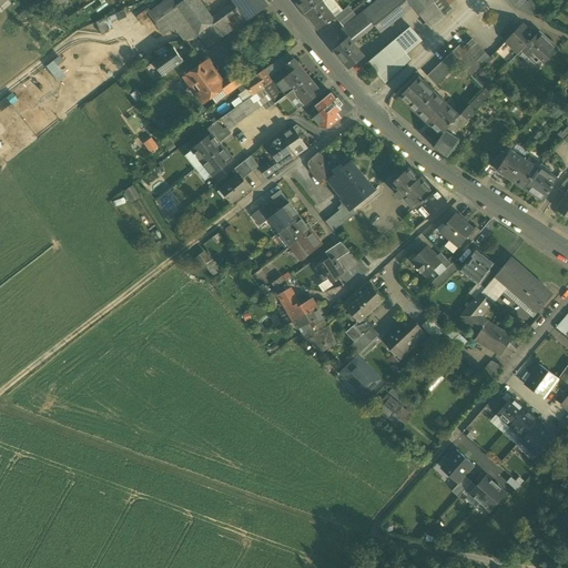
[(176,7),(184,0),(165,0),(150,11),(148,9),(145,10),(154,23),(176,7)]
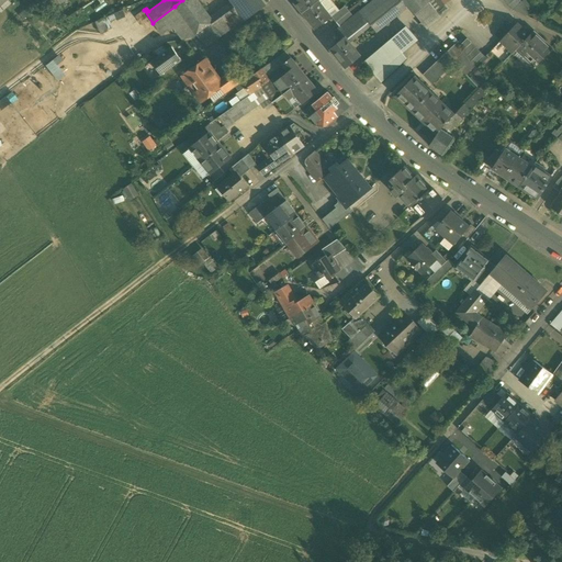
[(182,0),(175,7),(189,24),(204,13),(193,0),(182,0)]
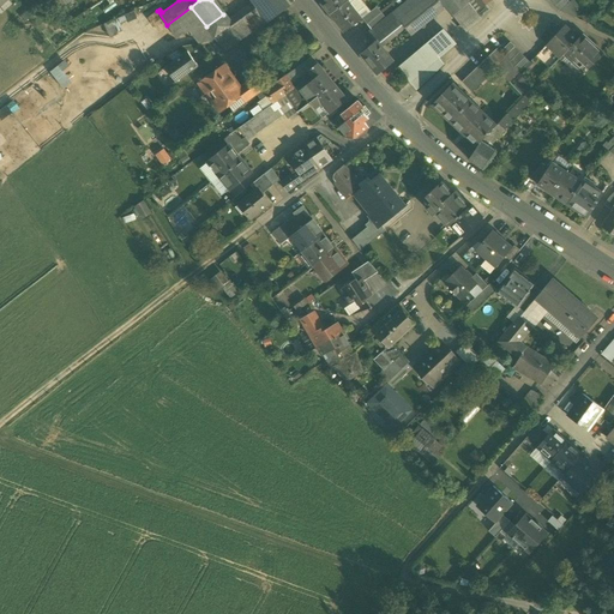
[(289,6),(284,0),(252,0),(254,1),(269,22),(289,6)]
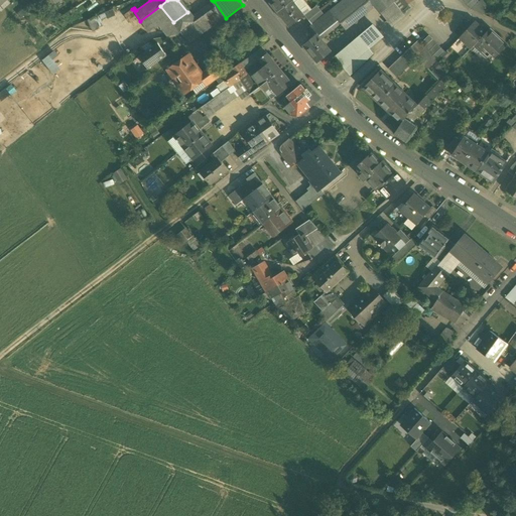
[(274,0),(270,3),(277,12),(292,1),(291,0),(274,0)]
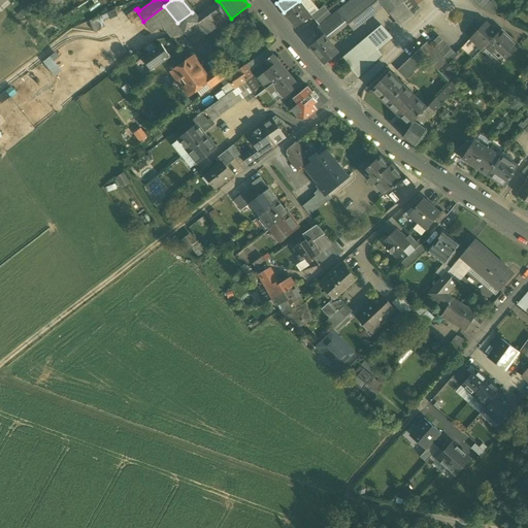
[(300,0),(299,1),(284,12),(296,28),(311,17),(311,15),(308,12),(316,6),(310,0),(300,0)]
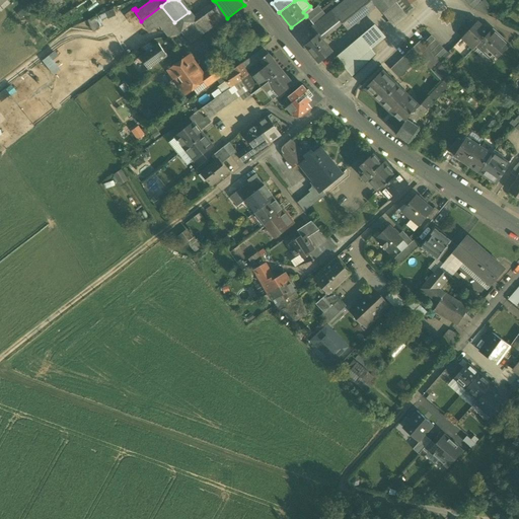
[(344,0),(325,15),(314,24),(325,38),(326,39),(343,24),(348,30),(377,7),(371,0),(393,0),(396,3),(402,11),(410,6),(404,0),(344,0)]
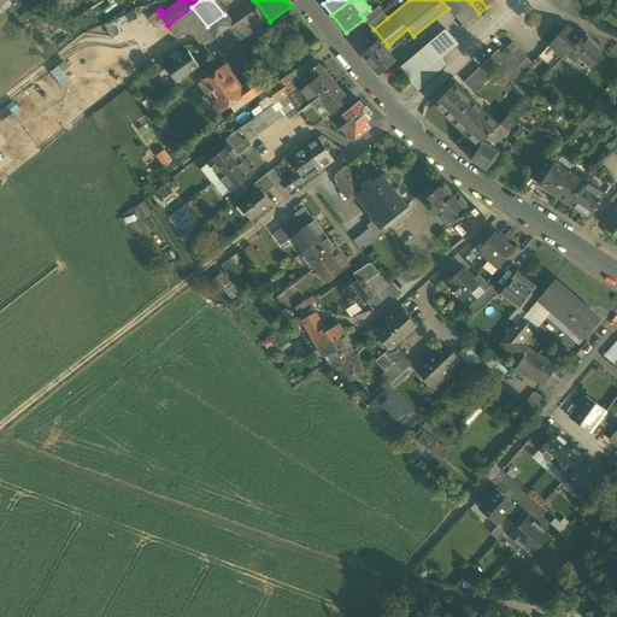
[(468,0),(441,0),(448,9),(456,17),(471,4),(468,0)]
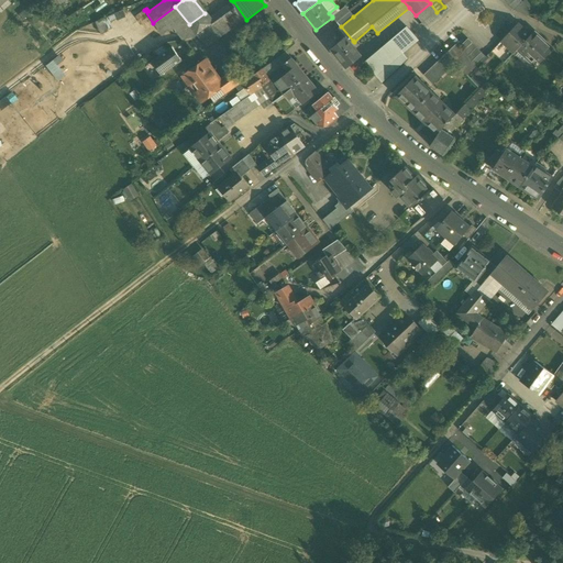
[(522,0),(515,0),(509,6),(514,10),(523,1),(522,0)]
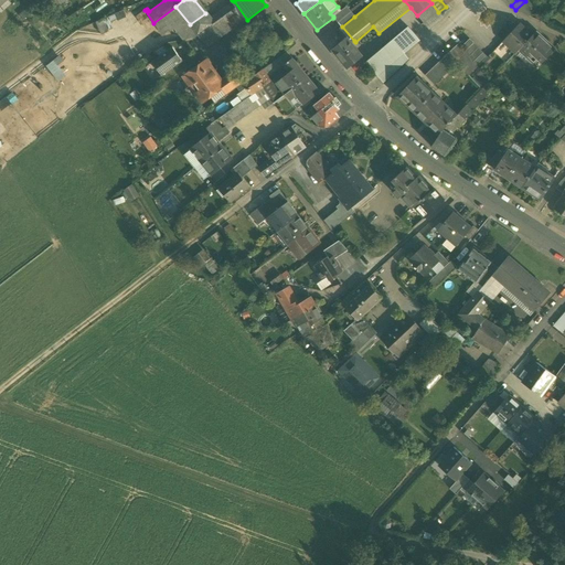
[(247,20),(234,1),(220,12),(224,18),(232,30),(233,31),(247,20)]
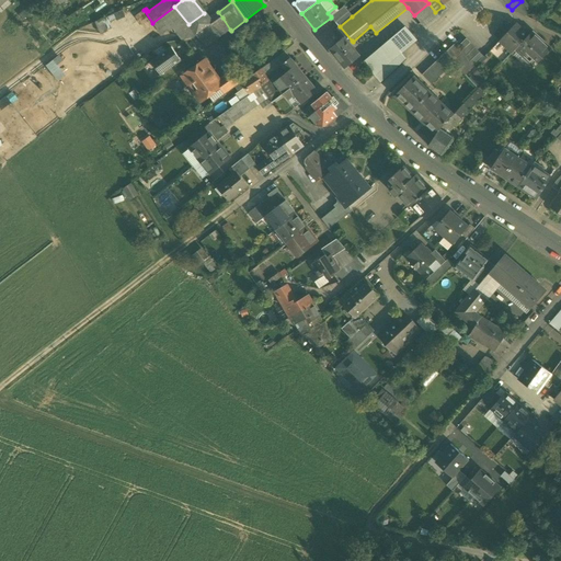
[(428,3),(414,15),(421,23),(435,12),(428,3)]
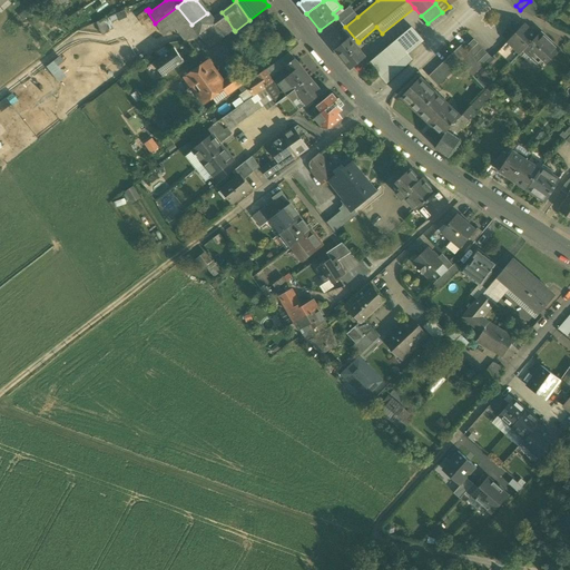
[(196,39),(199,37),(177,7),(155,23),(164,36),(170,31),(172,32),(176,30),(184,40),(196,39)]
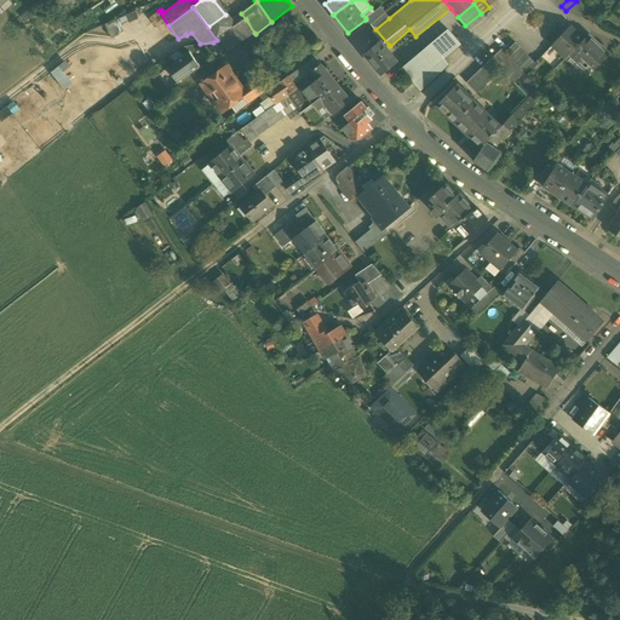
[(380,7),(366,18),(366,19),(371,26),(385,13),(380,7)]
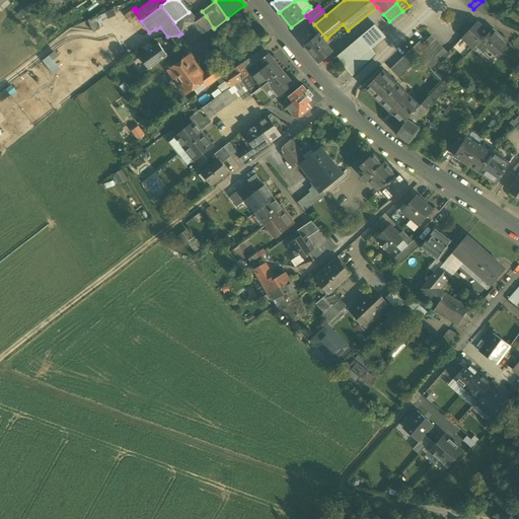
[(87,20),(92,30),(104,24),(101,20),(115,14),(113,8),(87,20)]
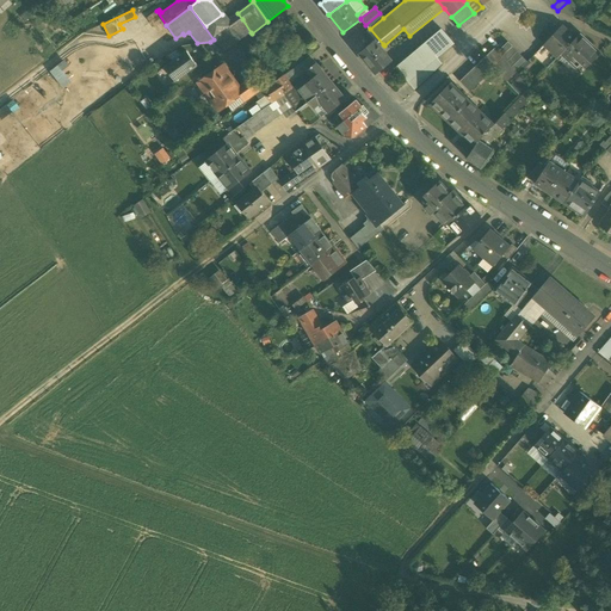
[(238,13),(227,20),(232,26),(242,19),(238,13)]
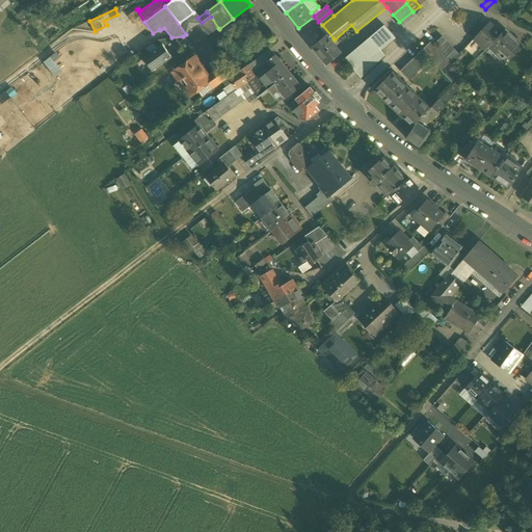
[(330,11),(318,22),(321,26),(322,25),(334,16),(330,11)]
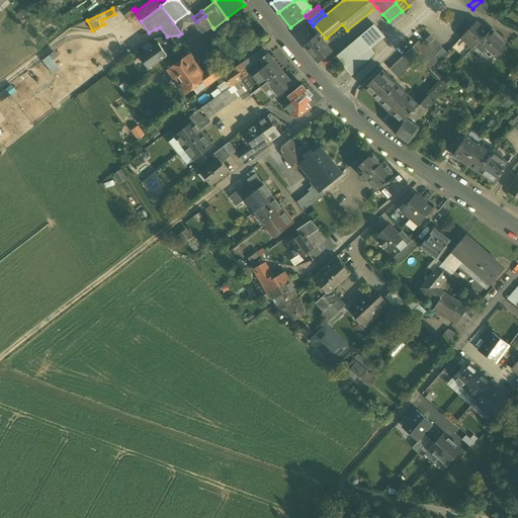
[(402,11),(389,21),(393,28),(407,17),(402,11)]
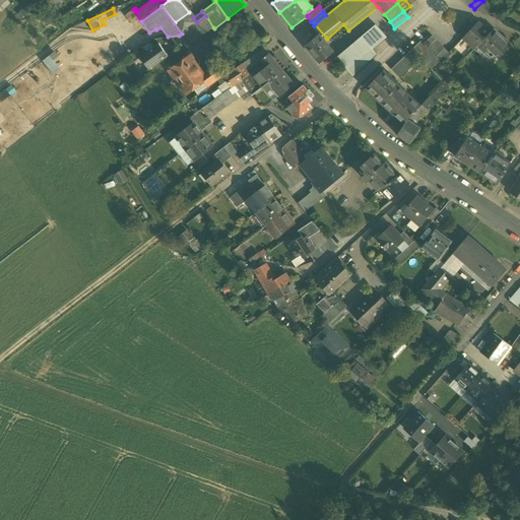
[(189,12),(175,22),(182,34),(188,28),(197,22),(193,17),(189,12)]
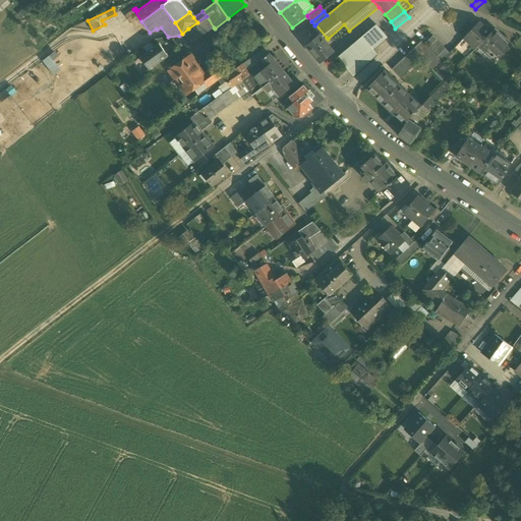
[(197,22),(188,29),(196,40),(214,27),(207,16),(197,22)]
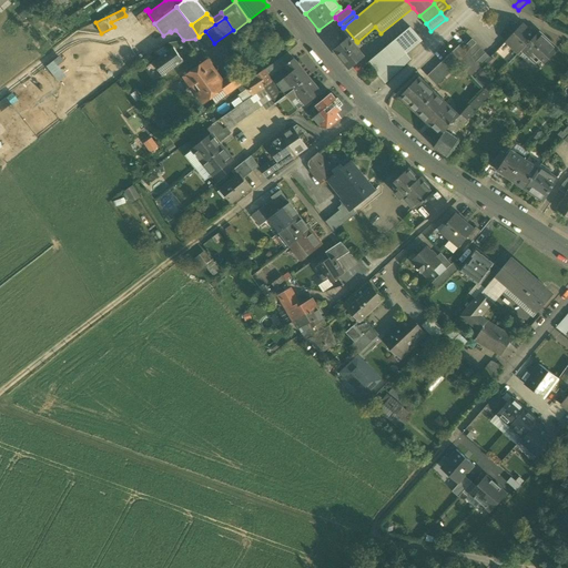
[(521,24),(506,41),(519,53),(521,51),(535,37),(521,24)]
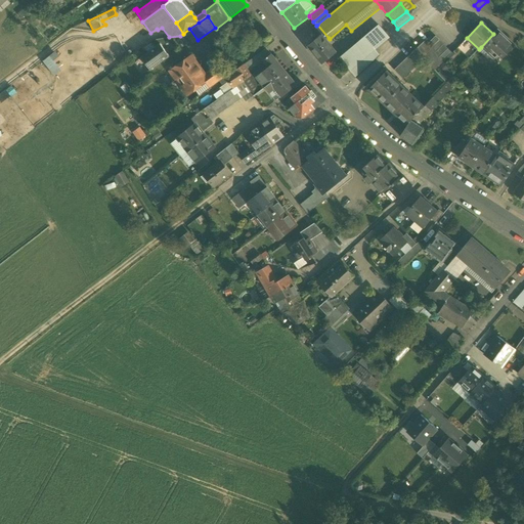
[(329,38),(317,25),(316,26),(312,29),(319,38),(321,36),(324,40),(329,38)]
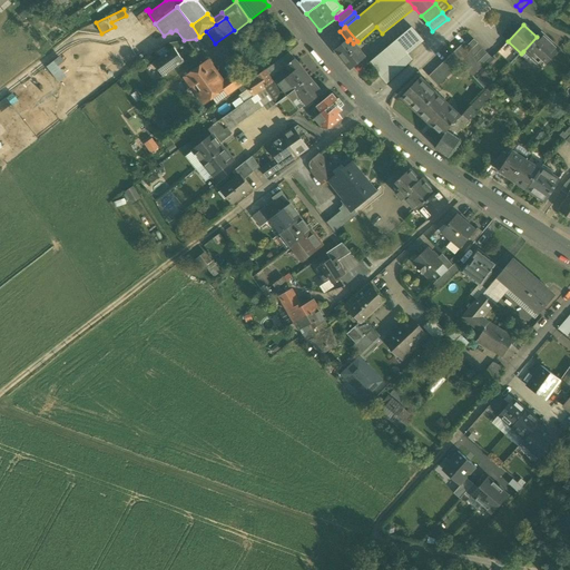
[(413,28),(369,64),(380,78),(408,56),(424,42),(413,28)]
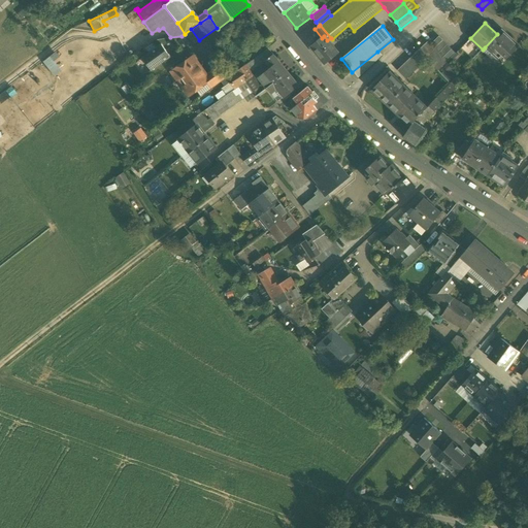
[(199,40),(191,29),(185,34),(193,44),(199,40)]
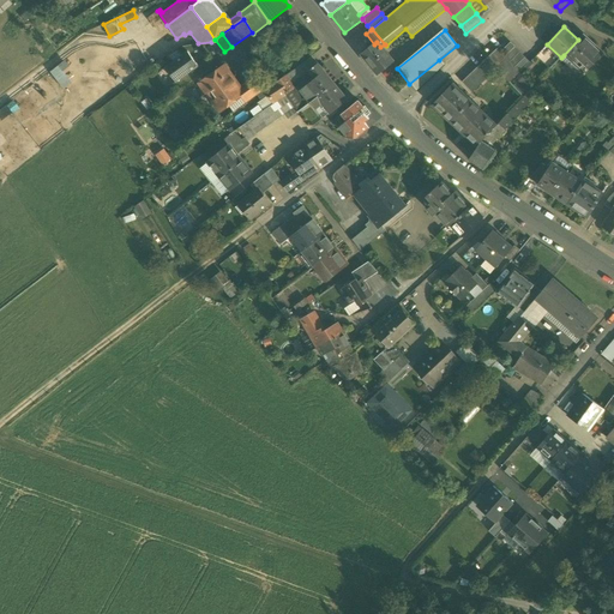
[(585,41),(581,36),(578,40),(564,55),(572,62),(575,60),(582,67),(584,65),(589,70),(601,55),(596,50),(597,50),(587,40),(585,41)]
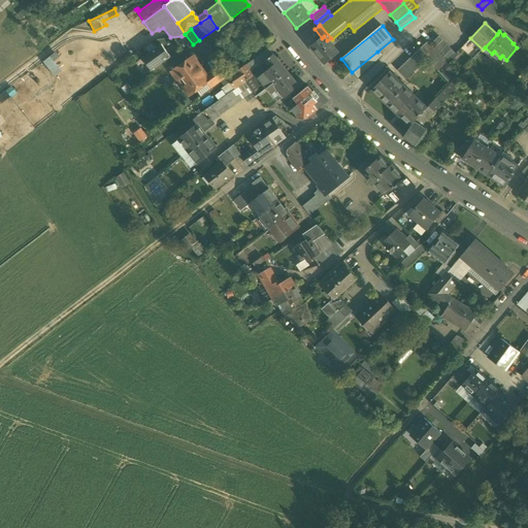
[(327,40),(324,36),(322,38),(311,46),(324,63),(337,53),(327,40)]
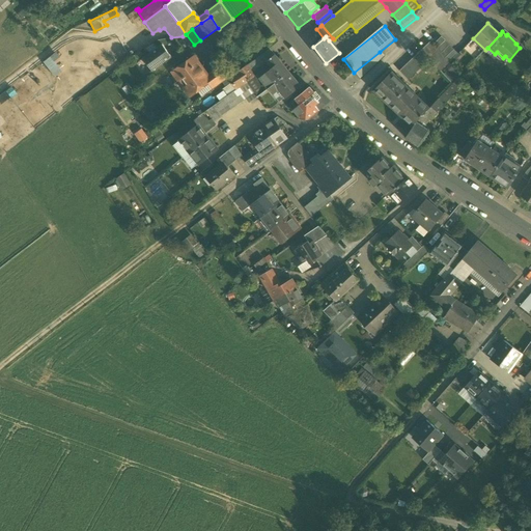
[(437,43),(440,47),(446,40),(442,37),(437,43)]
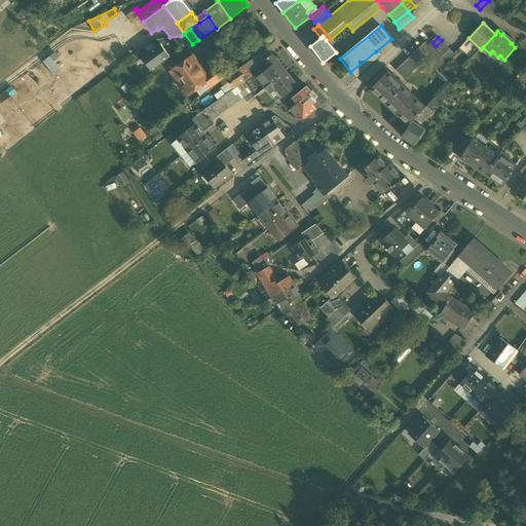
[(470,57),(478,47),(467,39),(459,48),(470,57)]
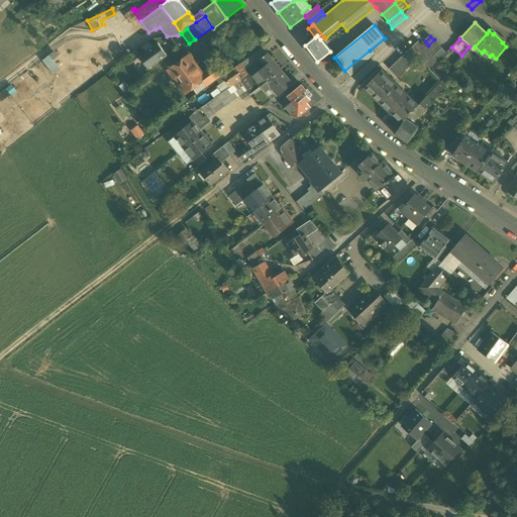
[(426,49),(429,53),(438,43),(434,39),(428,45),(425,48),(426,49)]
